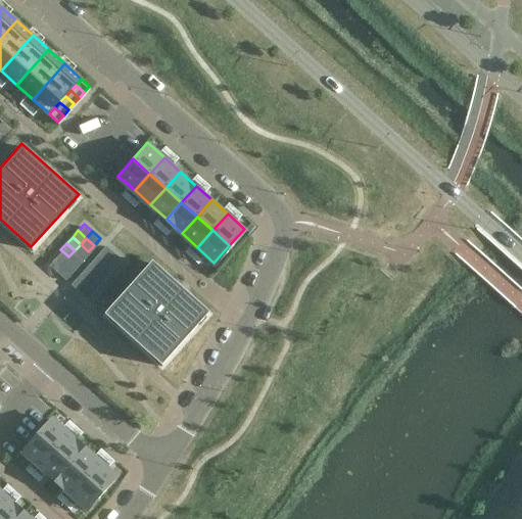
[(107,256),(113,250),(105,243),(99,249),(107,256)]
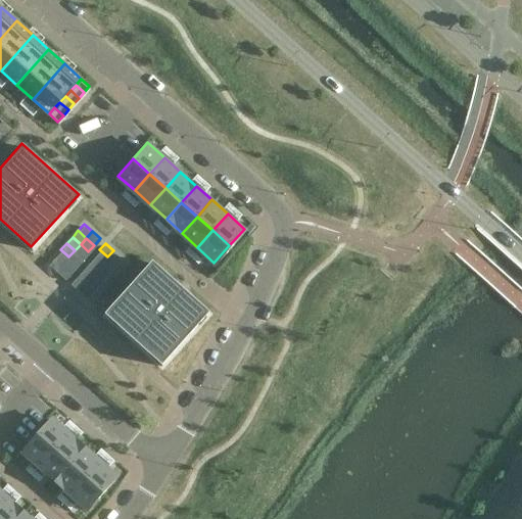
[(83,257),(88,251),(81,244),(75,250),(83,257)]
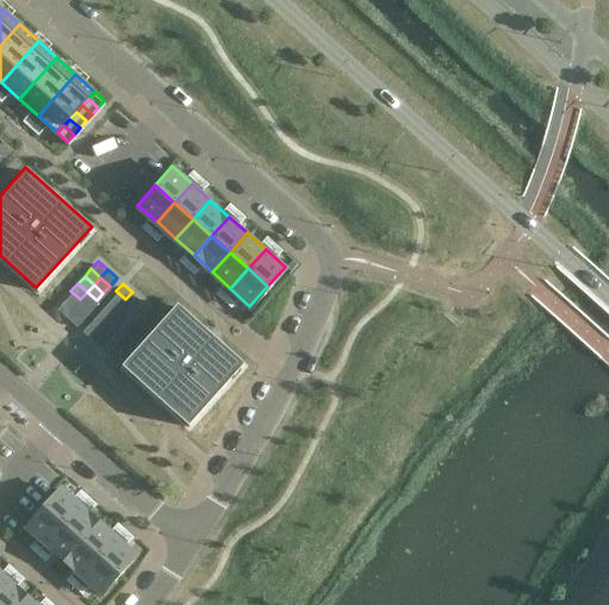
[(80,299),(70,291),(64,299),(74,307),(80,299)]
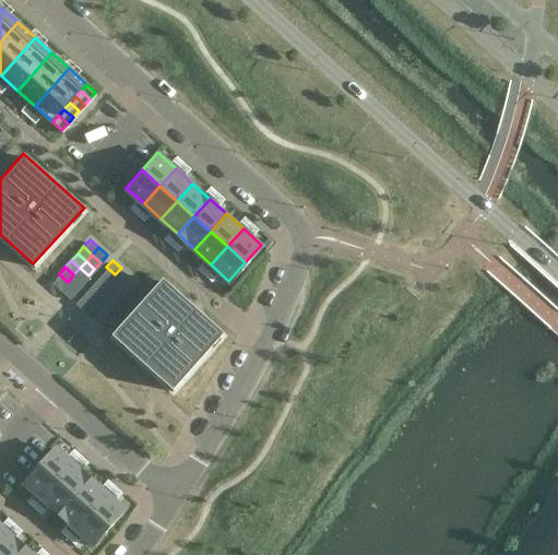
[(109,282),(115,274),(106,267),(101,274),(109,282)]
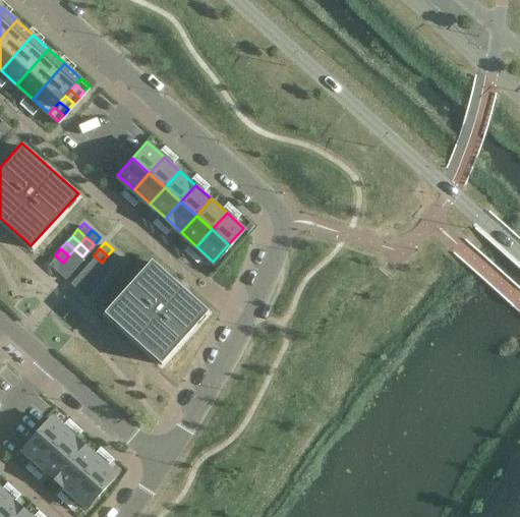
[(82,256),(74,249),(68,255),(76,264),(82,256)]
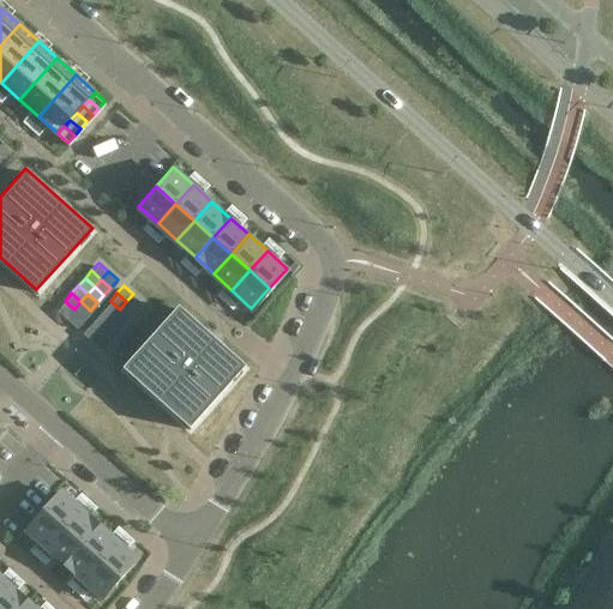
[(143,302),(133,294),(126,301),(136,309),(143,302)]
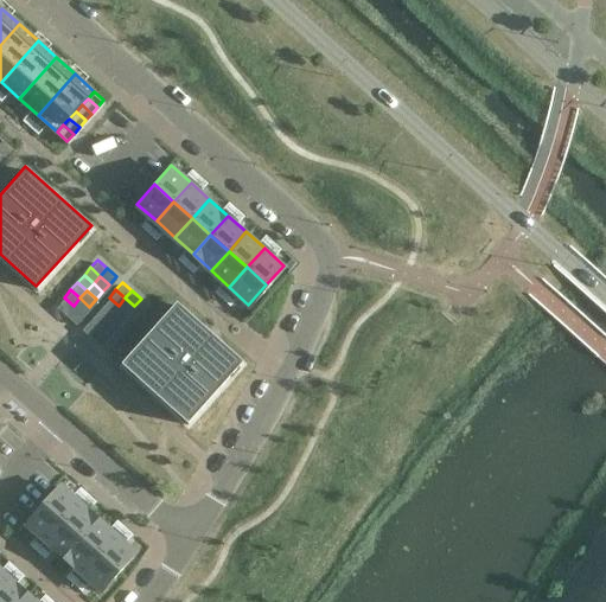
[(74,306),(64,298),(57,305),(67,313),(74,306)]
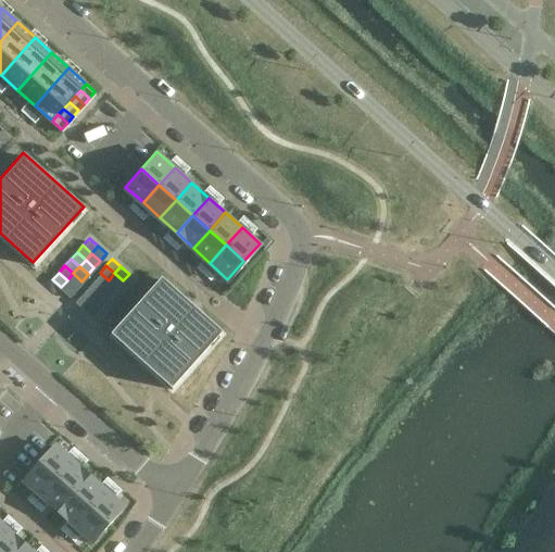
[(82,281),(73,273),(67,280),(76,288),(82,281)]
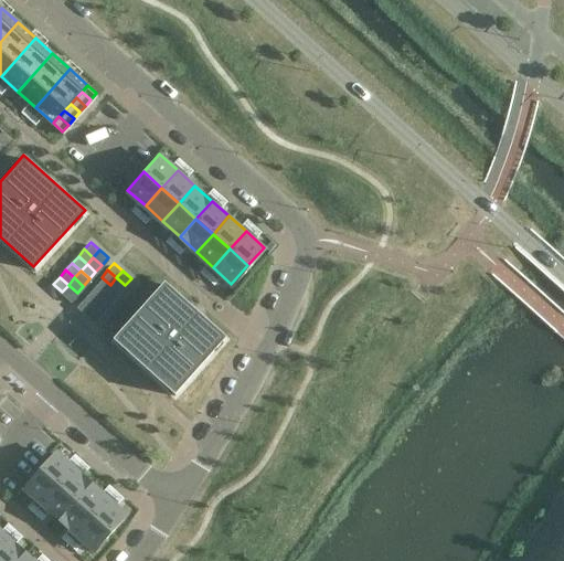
[(110,285),(102,277),(95,284),(104,292),(110,285)]
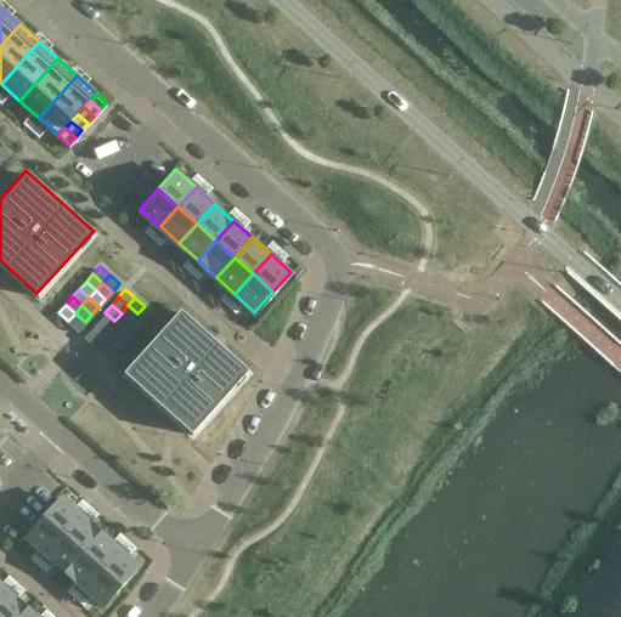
[(137,313),(128,305),(122,313),(131,322),(137,313)]
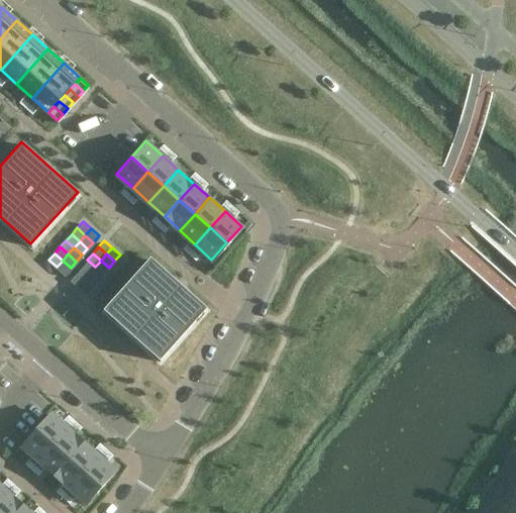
[(149,257),(103,309),(160,358),(206,307),(149,257)]
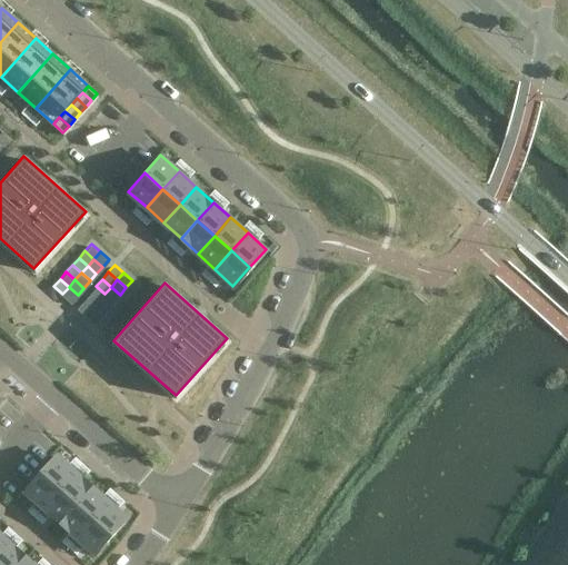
[(105,294),(96,286),(89,293),(98,300),(105,294)]
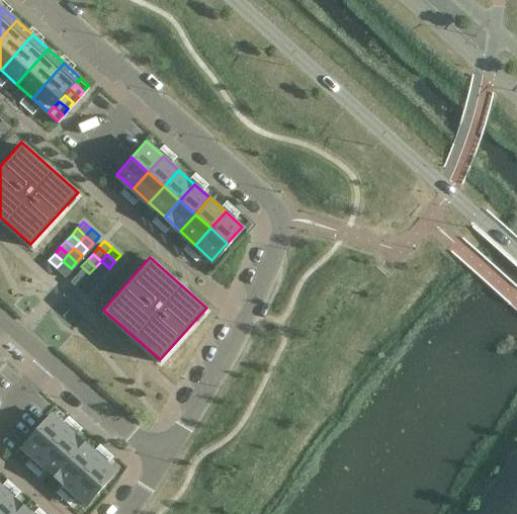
[(71,268),(63,261),(57,267),(65,274),(71,268)]
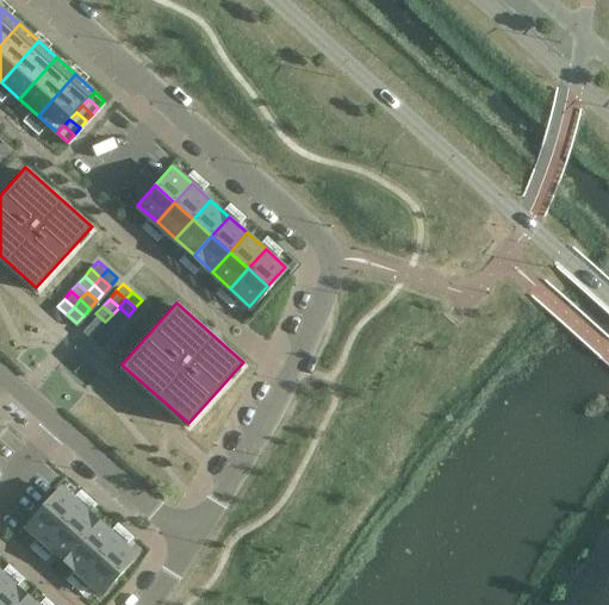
[(129,316),(119,307),(112,315),(122,323),(129,316)]
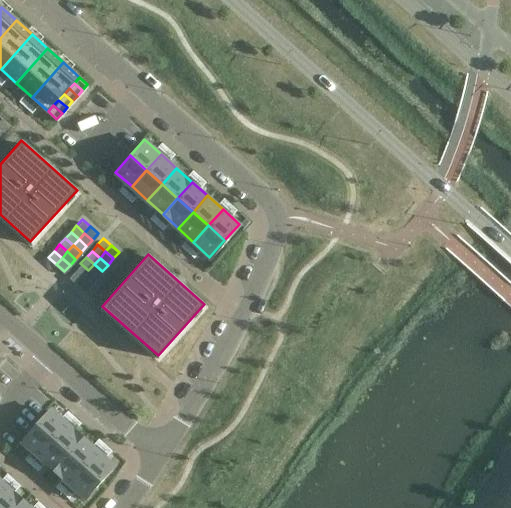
[(94,290),(104,298),(128,270),(118,261),(94,290)]
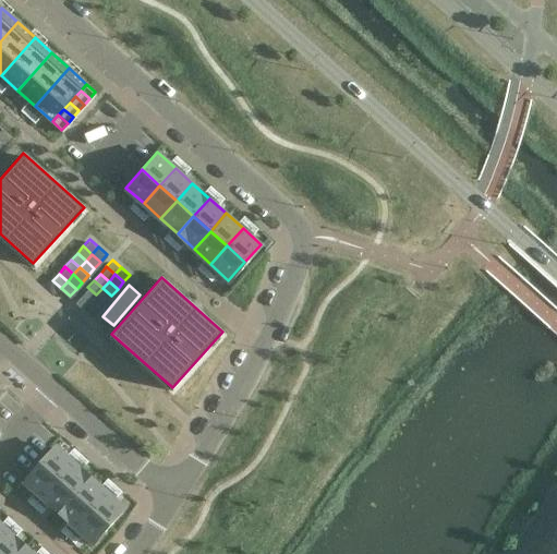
[(91,302),(96,294),(87,287),(82,293),(91,302)]
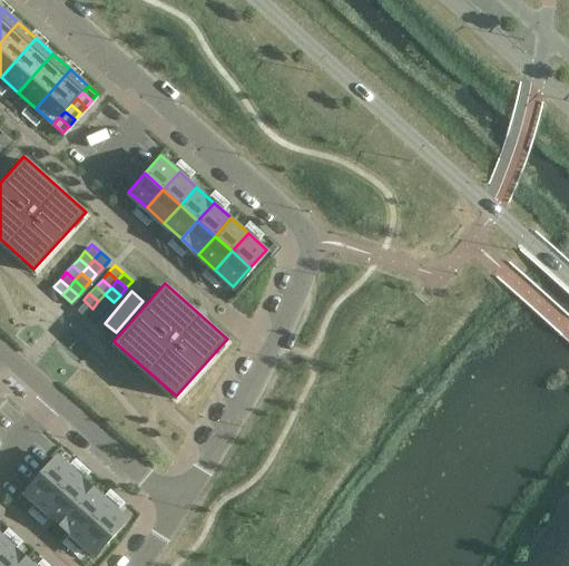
[(114,302),(105,294),(98,301),(107,309),(114,302)]
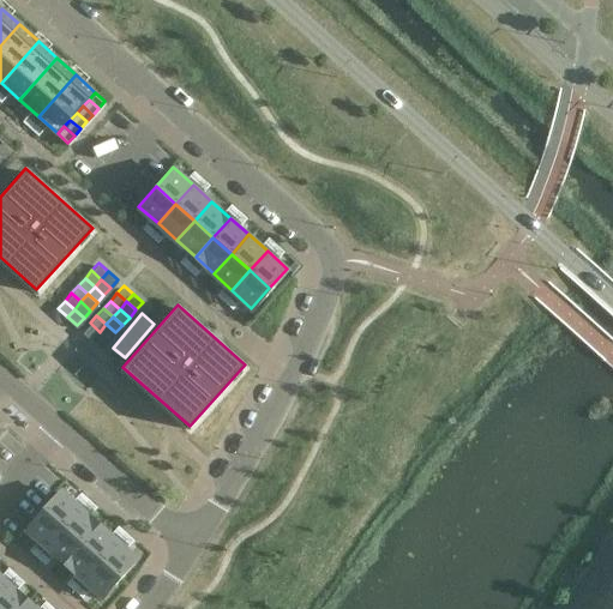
[(92,339),(100,332),(90,323),(83,331),(92,339)]
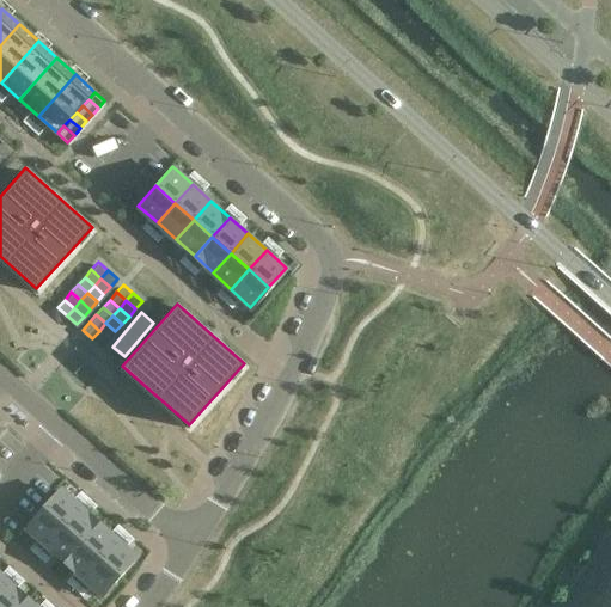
[(115,331),(105,323),(99,331),(109,339),(115,331)]
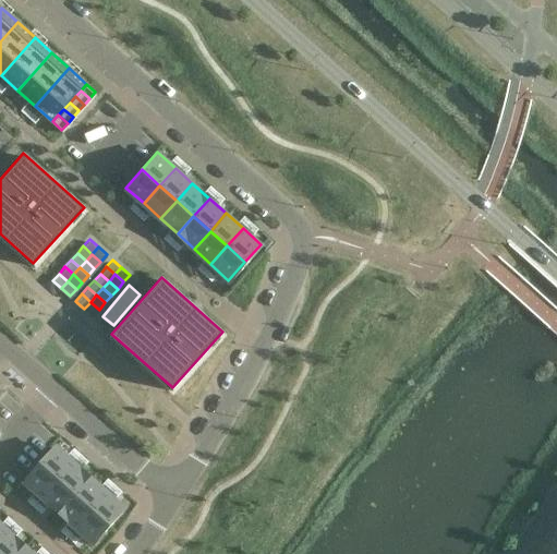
[(99,310),(91,302),(84,309),(93,316),(99,310)]
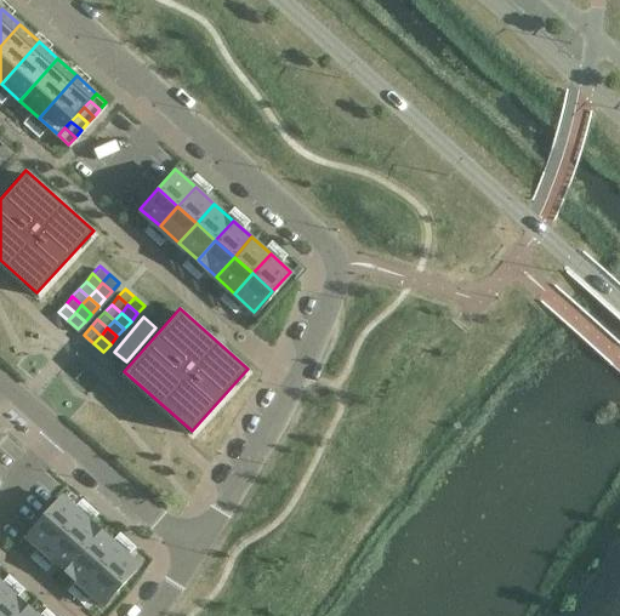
[(63,531),(80,512),(61,494),(44,514),(63,531)]
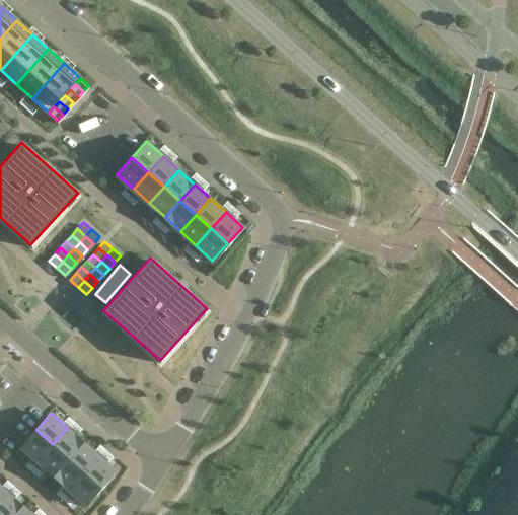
[(83,442),(67,428),(53,444),(68,458),(83,442)]
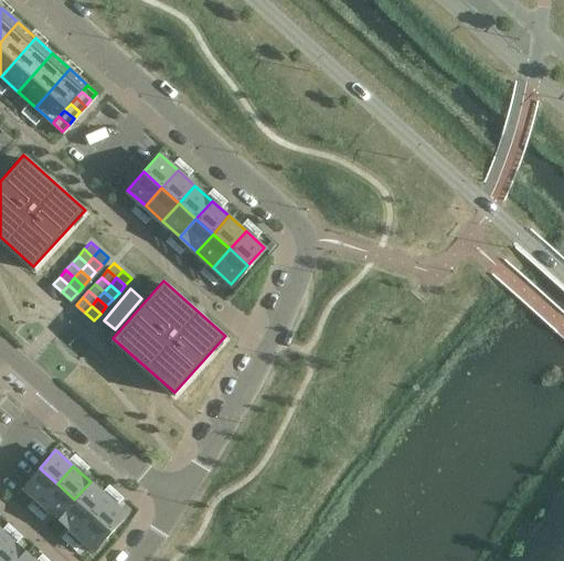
[(41,501),(57,484),(40,468),(23,486),(41,501)]
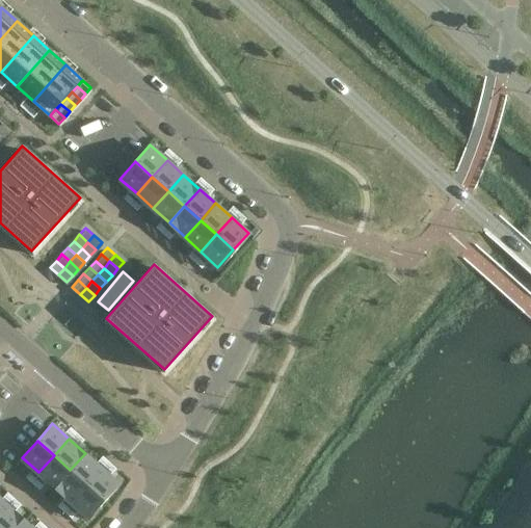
[(86,484),(101,468),(85,453),(70,470),(86,484)]
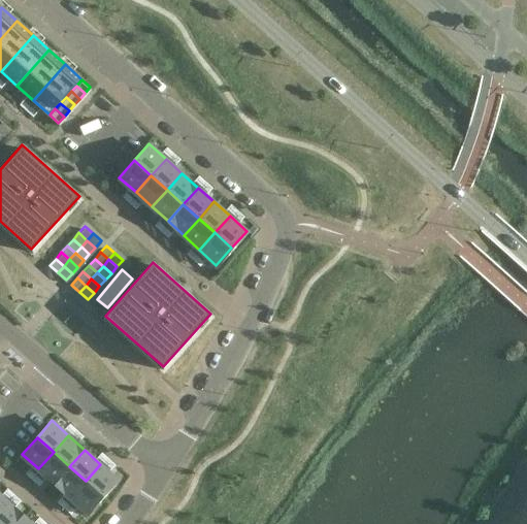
[(55,483),(69,466),(54,452),(38,468),(55,483)]
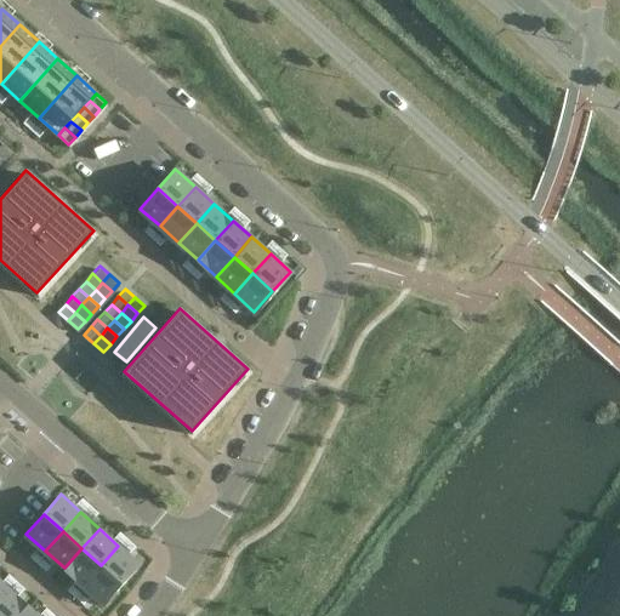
[(120,582),(137,563),(118,546),(101,565),(120,582)]
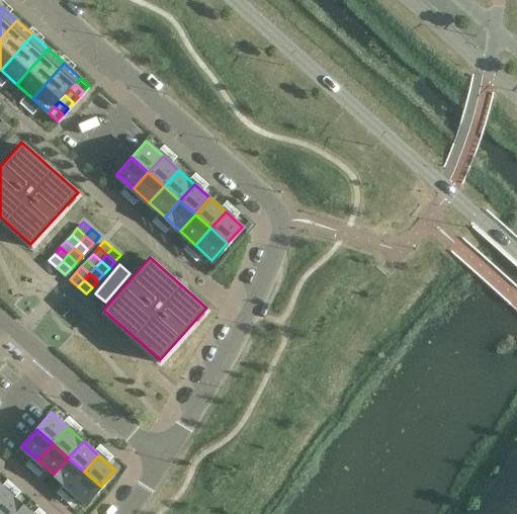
[(70,488),(84,472),(68,457),(54,474),(70,488)]
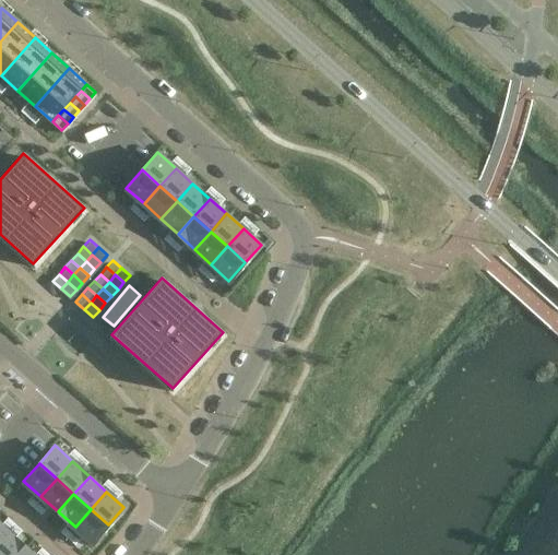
[(93,543),(108,524),(91,509),(75,527),(93,543)]
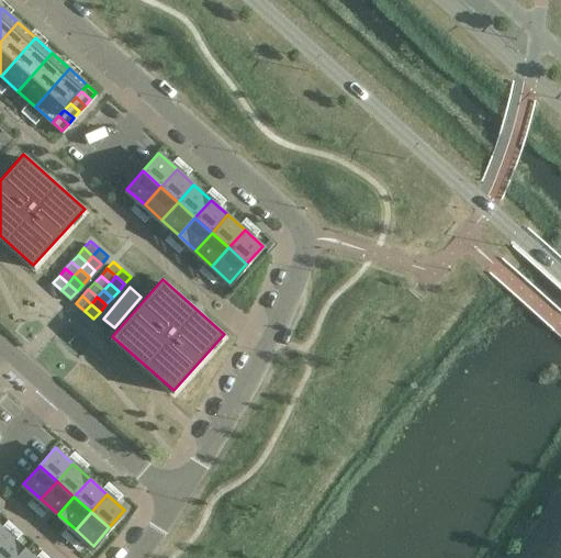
[(0,557),(13,557),(23,547),(7,532),(0,538),(0,557)]
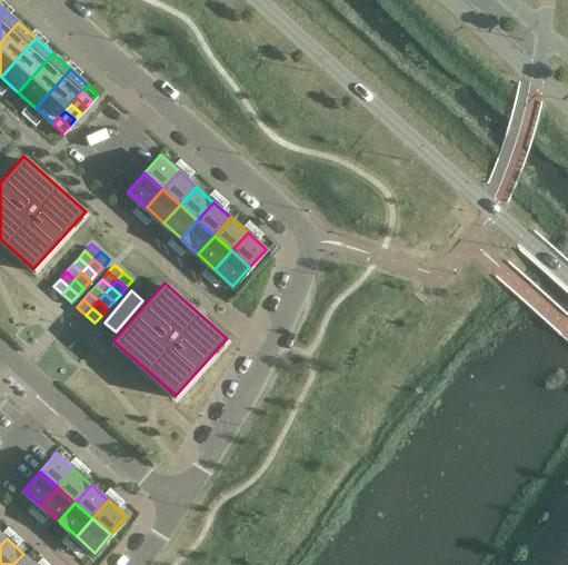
[(35,564),(23,554),(13,564),(35,564)]
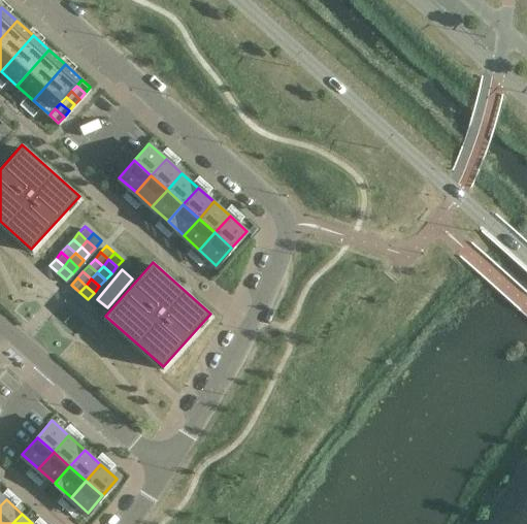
All buildings are outlined.
